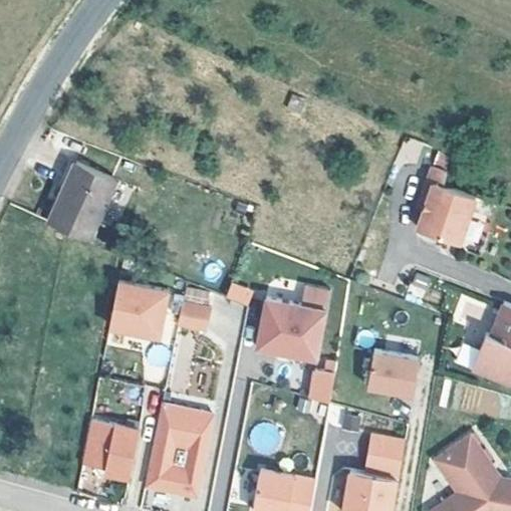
[(90,239),(120,180),(81,161),(51,222),(90,239)]
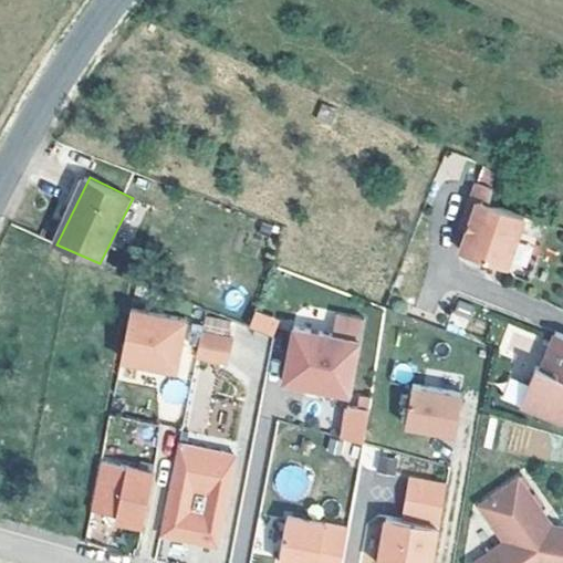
[(472,220),(469,233),(462,253),(509,269),(525,218),(489,207),(493,189),(478,185),(467,219),(472,220)]
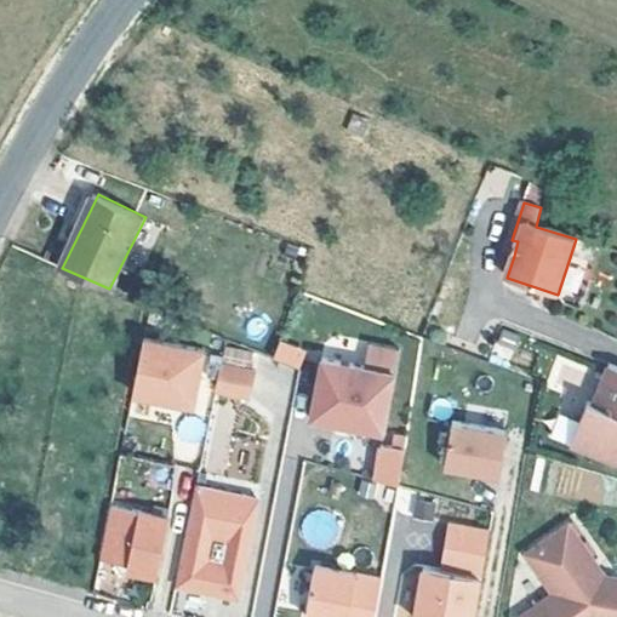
[(507,255),(514,256),(518,241),(512,240),(507,255)]
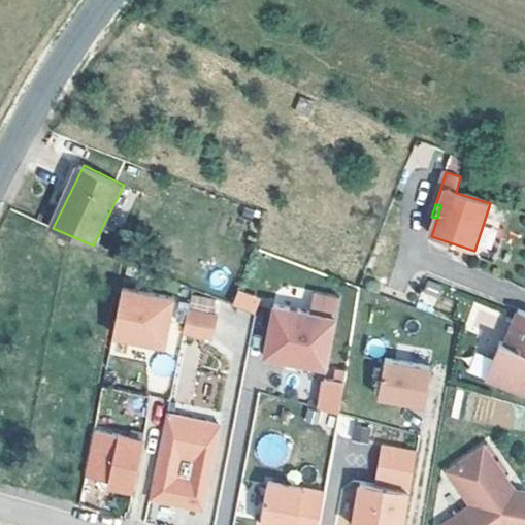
[(123,287),(112,334),(164,346),(173,298),(123,287)]
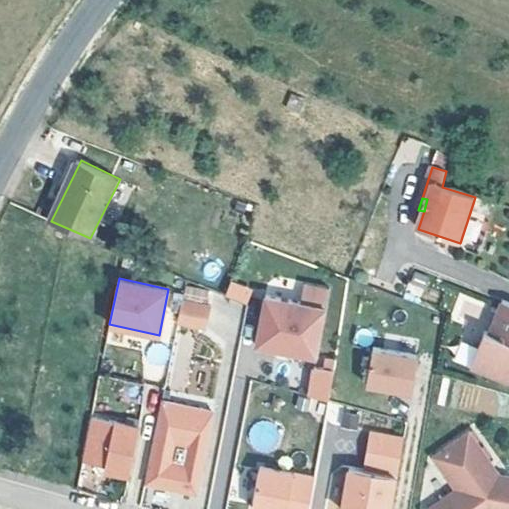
[(300,301),(324,306),(327,288),(303,283),(300,301)]
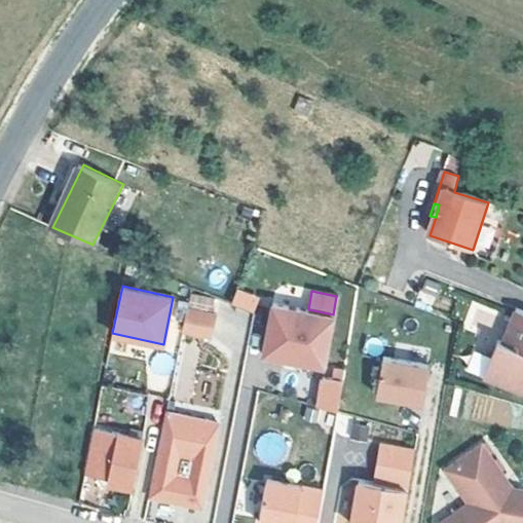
[(233,308),(257,315),(262,300),(239,292),(233,308)]
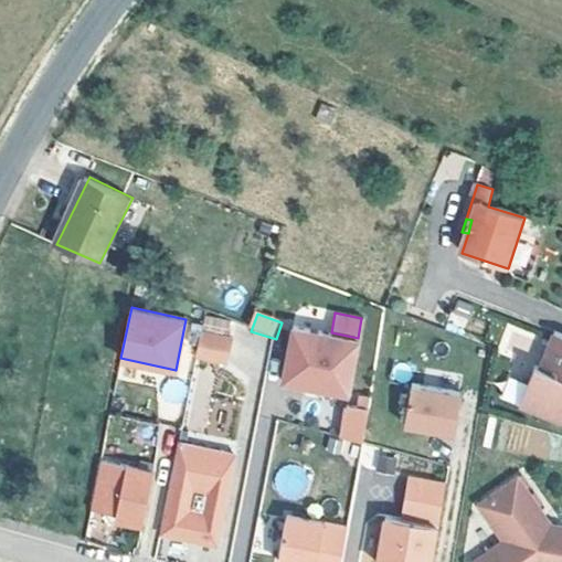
[(331,332),(292,326),(282,380),(305,384),(321,388),(348,393),(358,338),(331,332)]
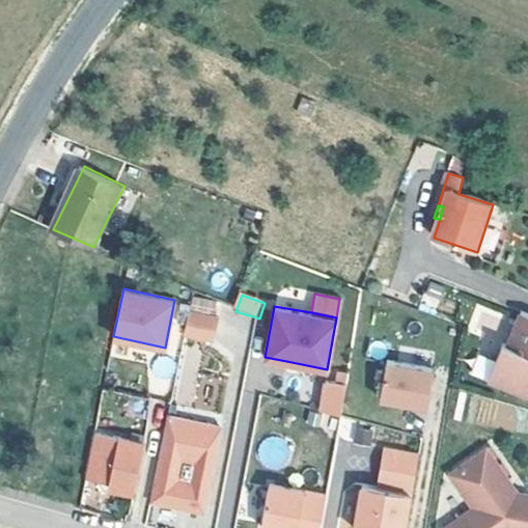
[(188,312),(183,336),(214,342),(219,318),(188,312)]
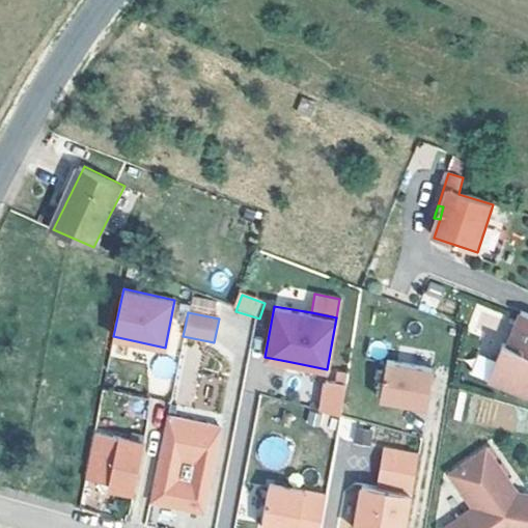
[(522,313),(510,351),(505,349),(492,387),(527,397),(527,315),(524,314),(522,313)]
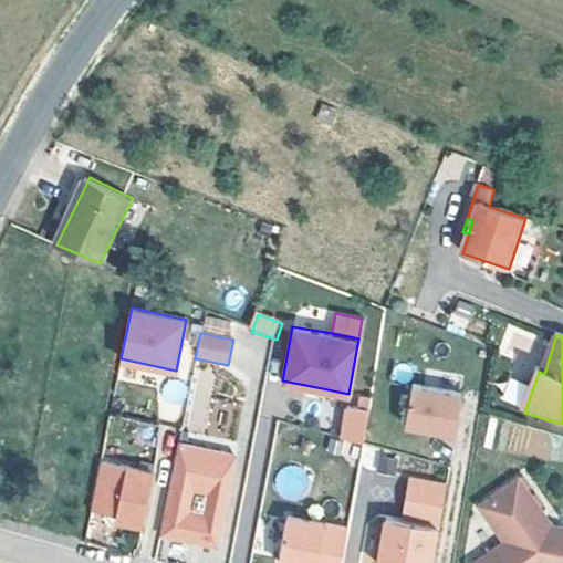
[(413,383),(405,425),(456,434),(464,392),(413,383)]
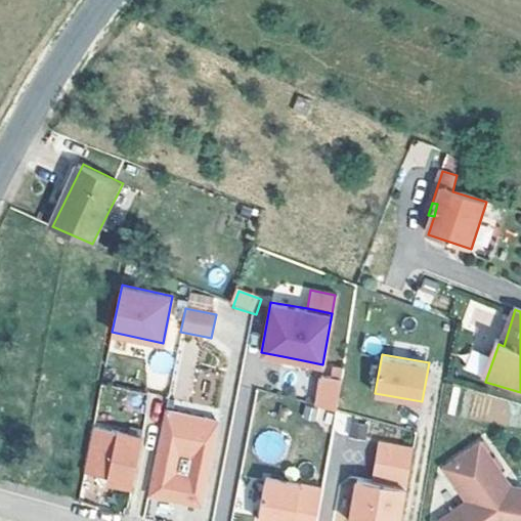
[(298,359),(283,356),(280,365),(296,368),(298,359)]
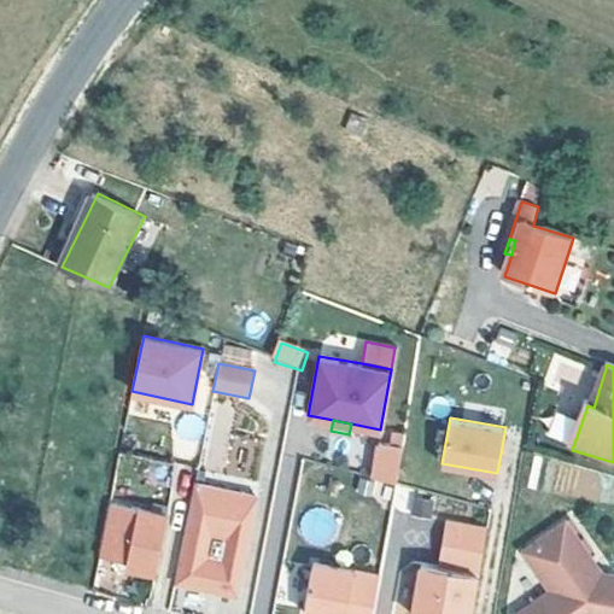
[(378,448),(373,484),(399,487),(404,450),(378,448)]
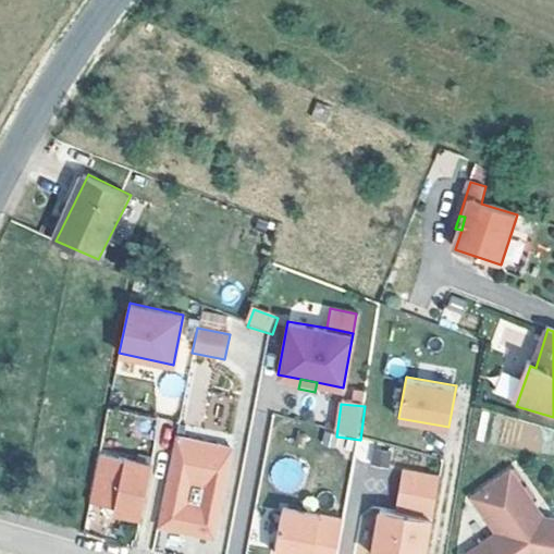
[(492,447),(544,455),(549,427),(496,419),(492,447)]
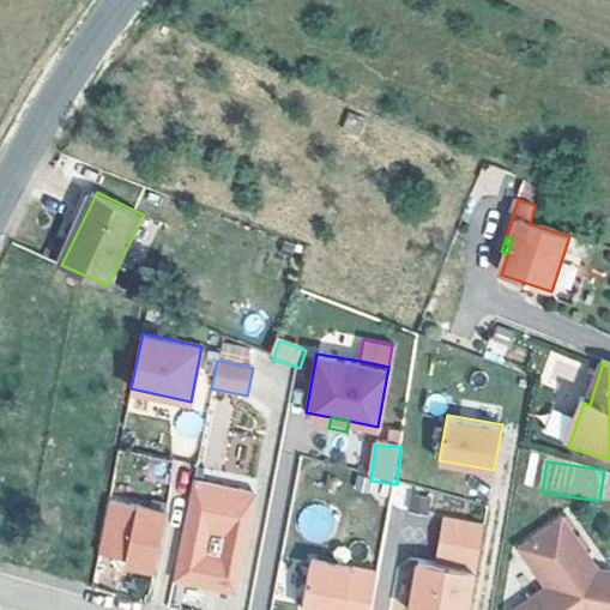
[(236,585),(242,553),(243,553),(254,491),(193,478),(173,577),(200,580),(201,574),(216,578),(221,586),(230,589),(236,585)]
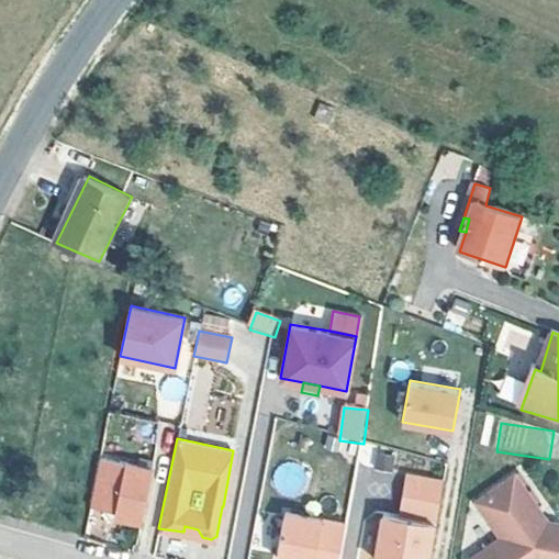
[(112,525),(138,530),(152,469),(99,458),(87,514),(113,520),(112,525)]
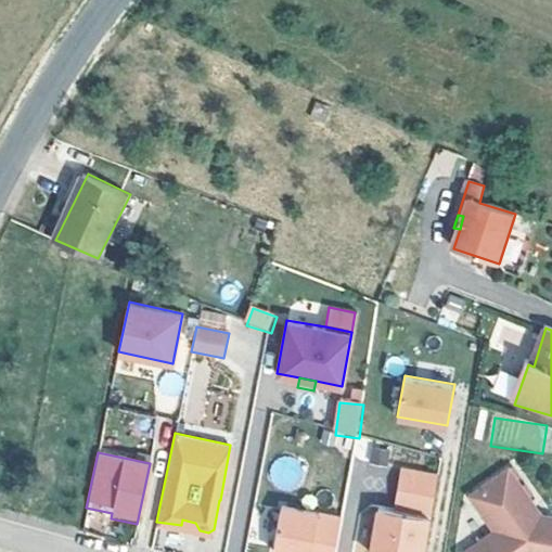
[(424,551),(437,473),(402,467),(395,511),(377,508),(370,551),(424,551)]
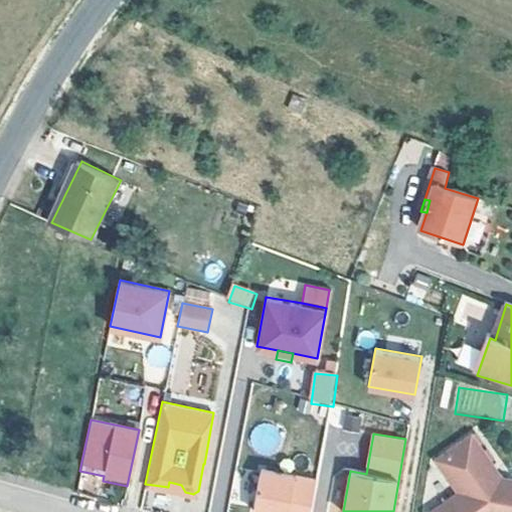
[(511,511),(511,479),(503,478),(474,434),(438,457),(460,491),(429,511),(511,511)]
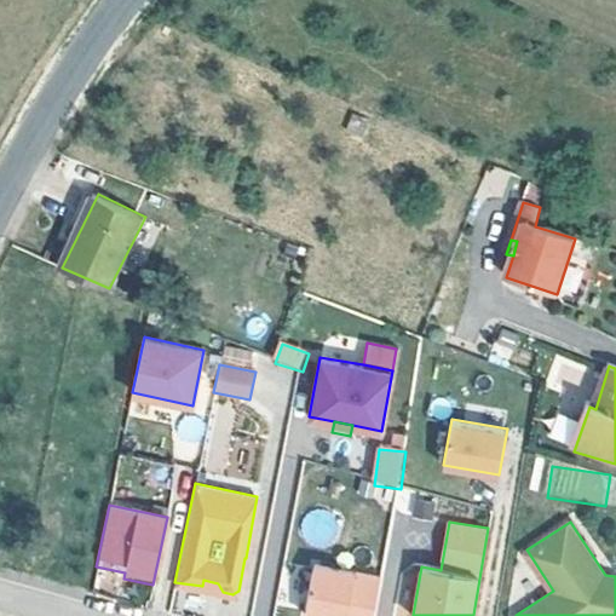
[(373,615),(381,576),(315,563),(305,612),(316,615),(373,615)]
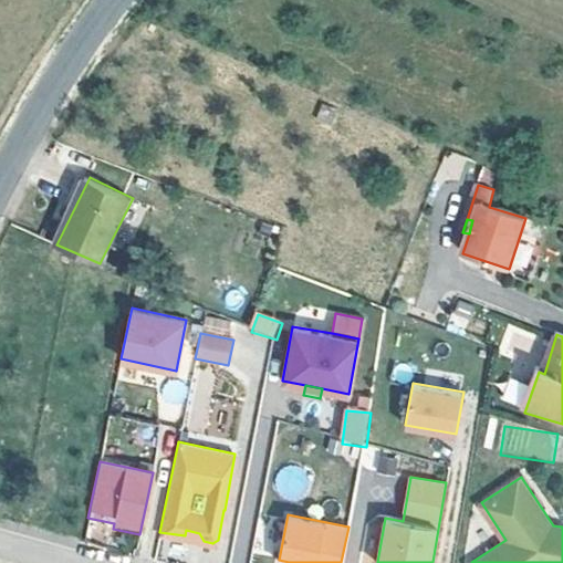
All buildings are outlined.
